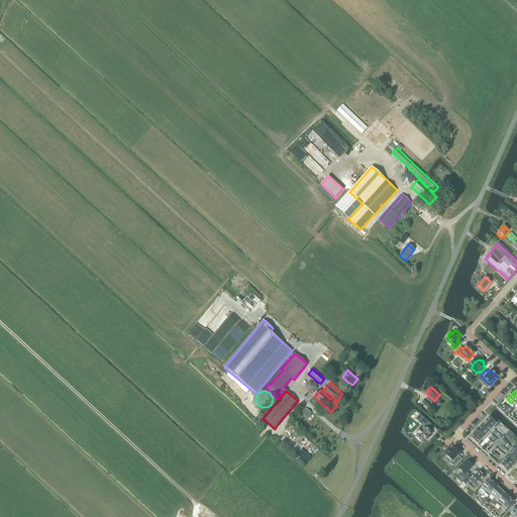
[(425,399),(422,403),(429,409),(432,406),(425,399)]
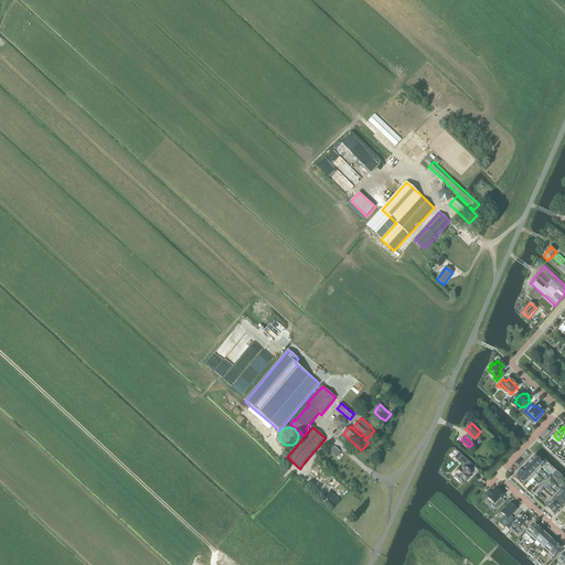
[(331,447),(328,450),(337,458),(341,452),(334,446),(332,449),(331,447)]
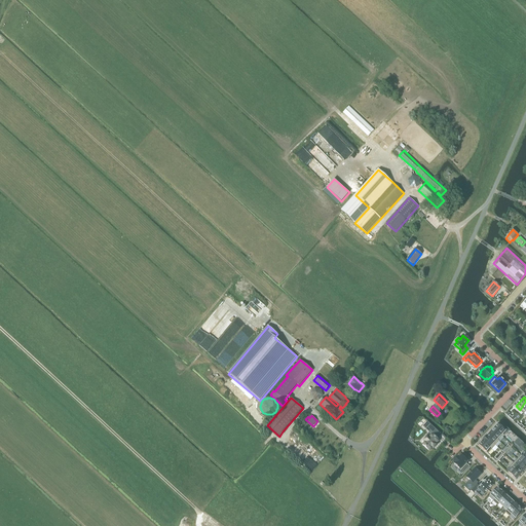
[(426,442),(423,445),(428,451),(431,447),(434,448),(436,445),(435,444),(439,440),(436,438),(437,437),(441,434),(427,421),(423,426),(427,429),(428,428),(434,434),(429,438),(427,437),(424,440),(426,442)]
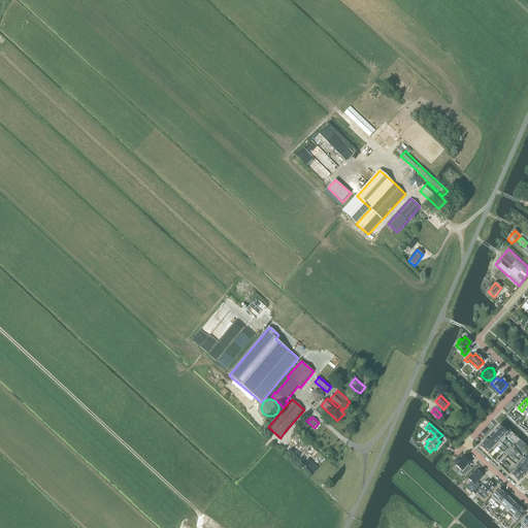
[(499,427),(496,430),(503,437),(505,438),(508,435),(512,432),(506,427),(503,424),(500,427),(499,427)]
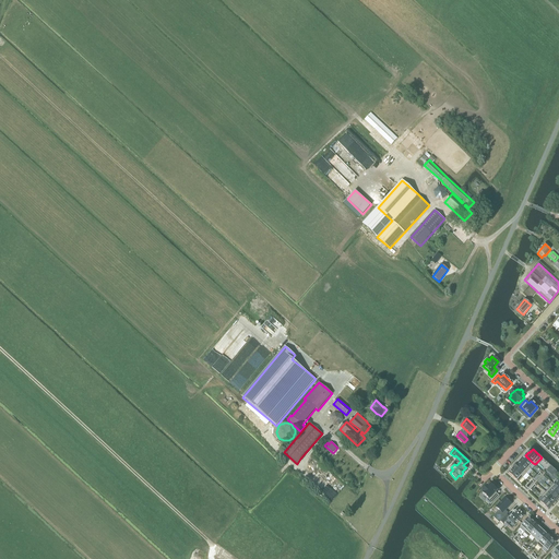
[(525,455),(521,460),(528,467),(531,468),(532,470),(536,465),(535,464),(533,463),(525,455)]
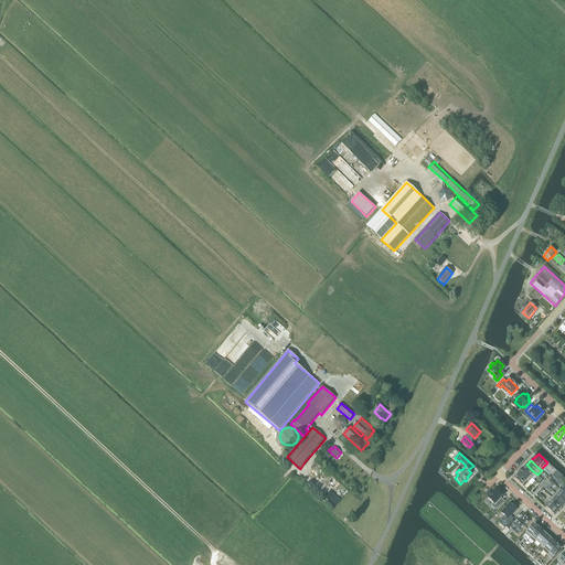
[(526,465),(523,469),(532,478),(536,473),(534,472),(526,465)]
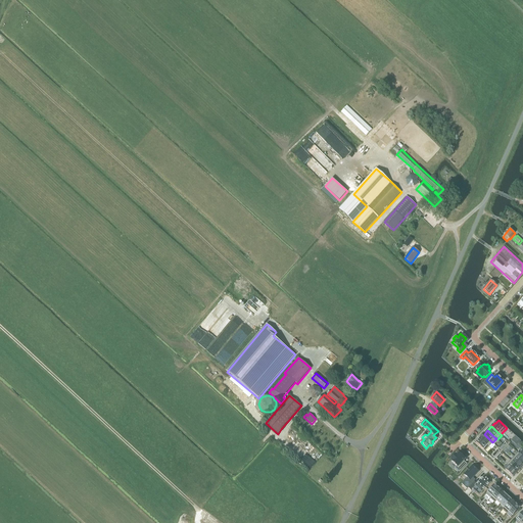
[(484,434),(480,438),(489,446),(492,442),(484,434)]
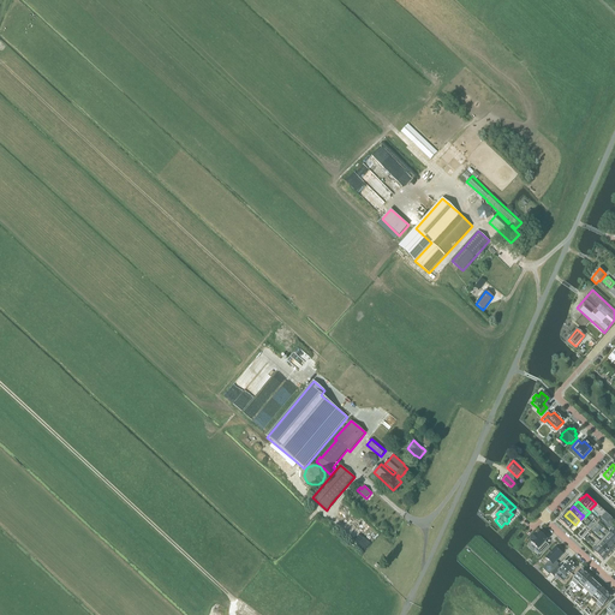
[(613,519),(605,513),(601,518),(608,524),(613,519)]
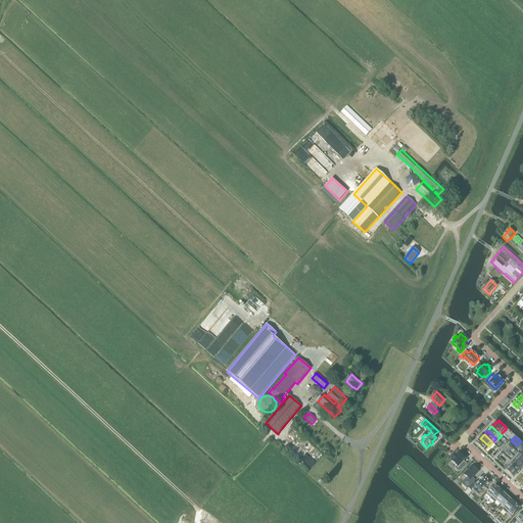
[(480,438),(476,442),(485,450),(489,446),(480,438)]
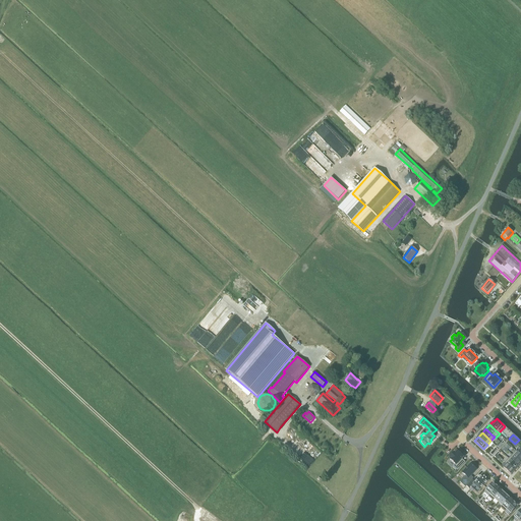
[(454,452),(449,458),(450,459),(449,459),(455,464),(453,466),(457,471),(465,462),(462,459),(464,458),(460,455),(461,454),(457,451),(455,453),(454,452)]
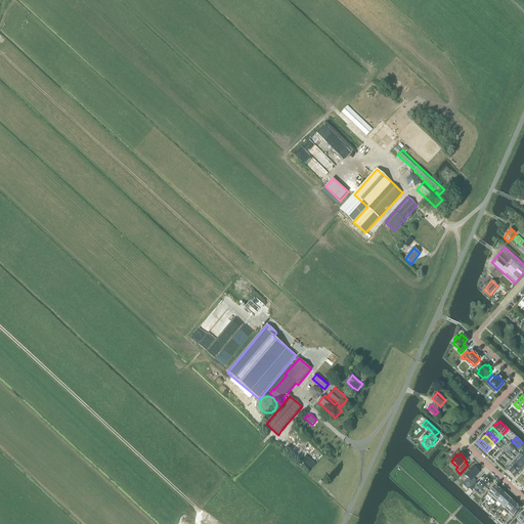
[(512,462),(521,470),(523,466),(523,465),(516,457),(512,462)]
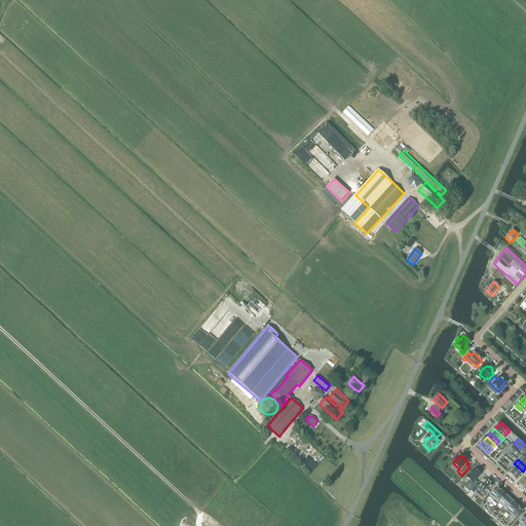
[(513,468),(520,475),(523,472),(514,463),(511,466),(513,468)]
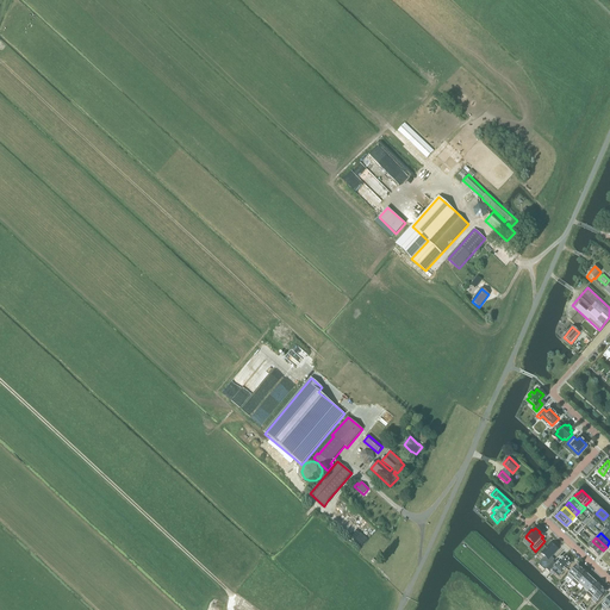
[(551,542),(541,553),(547,559),(541,566),(546,570),(553,561),(554,560),(552,558),(559,551),(551,542)]
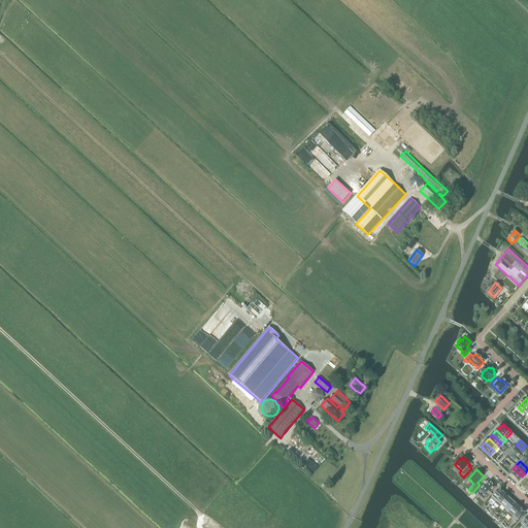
[(522,476),(515,470),(510,474),(518,481),(522,476)]
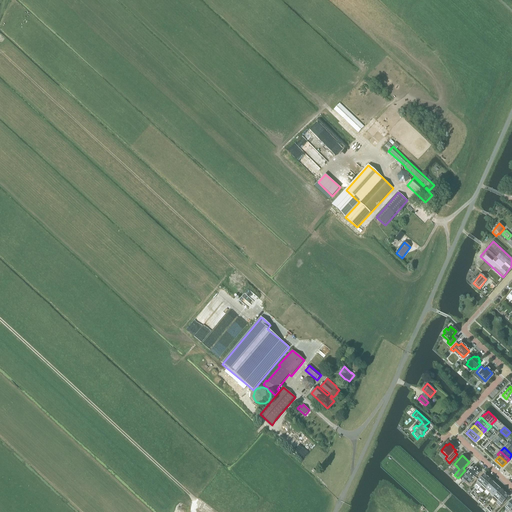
[(464,471),(458,478),(461,480),(465,476),(471,482),(480,472),(473,466),(467,474),(464,471)]
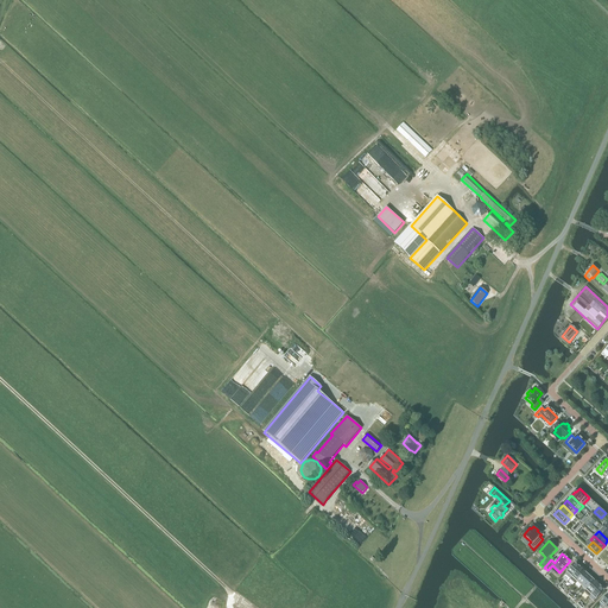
[(565,575),(570,580),(581,569),(575,564),(567,572),(568,574),(565,575)]
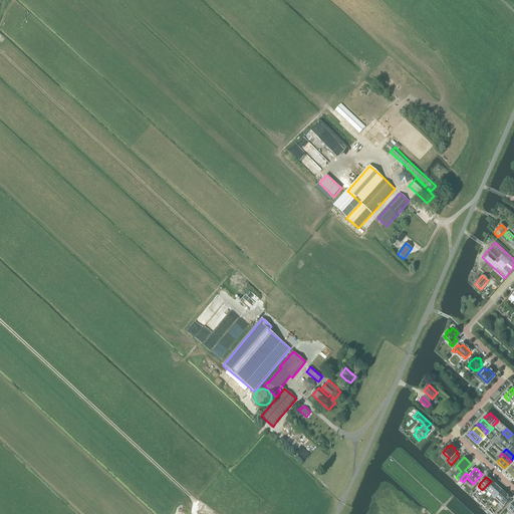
[(488,492),(495,485),(491,481),(482,490),(486,493),(488,492)]
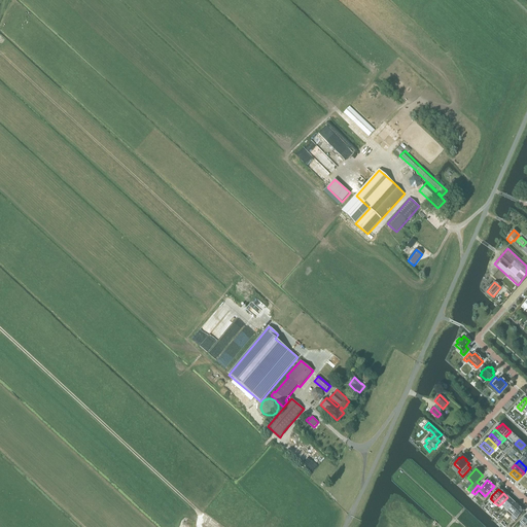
[(504,507),(512,500),(507,497),(500,504),(504,507)]
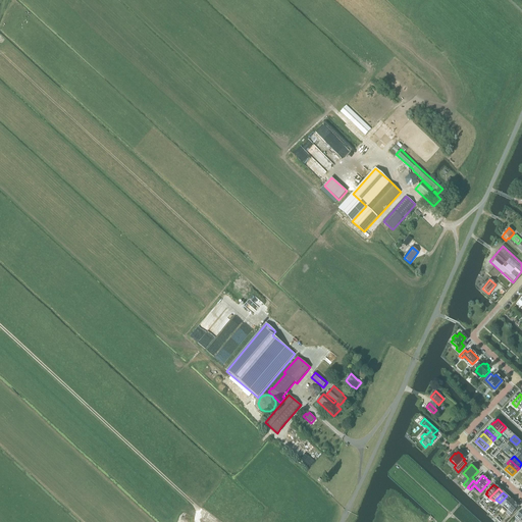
[(507,496),(500,503),(504,507),(511,500),(507,496)]
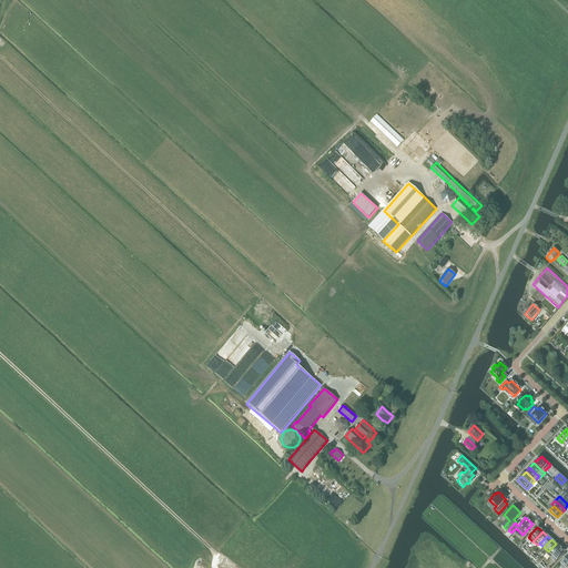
[(546,554),(550,558),(560,548),(556,544),(548,551),(546,554)]
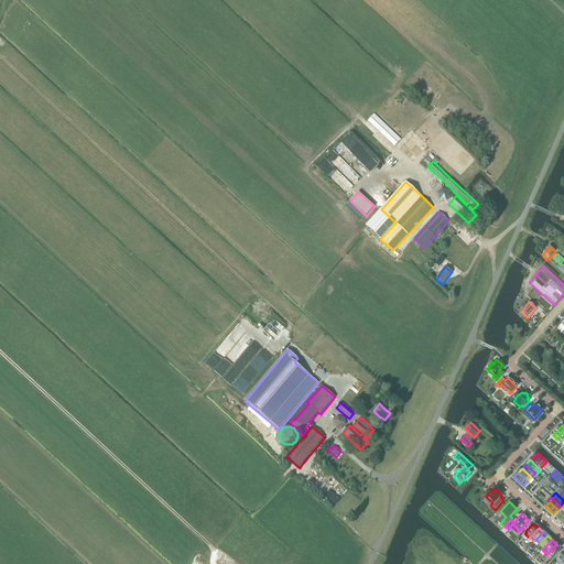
[(561,548),(556,544),(546,554),(551,557),(552,556),(553,556),(561,548)]
